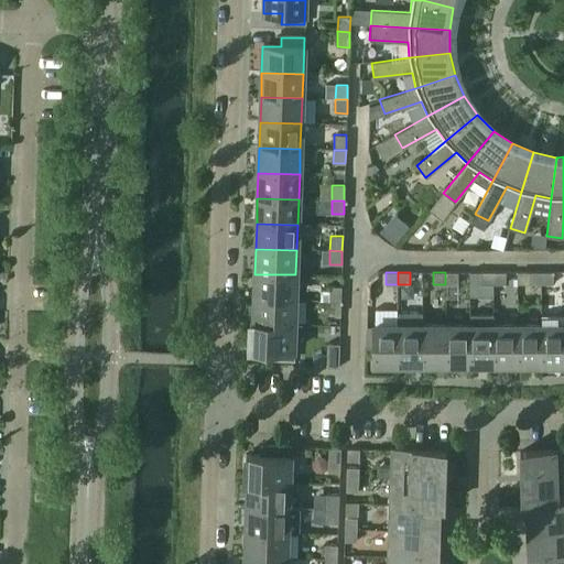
[(457,284),(457,272),(445,272),(445,284),(457,284)]
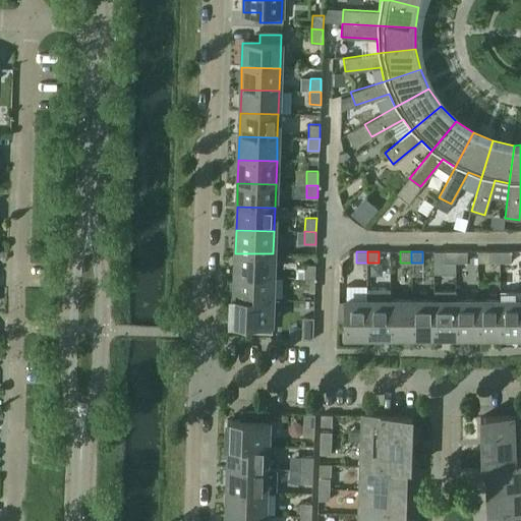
[(455,263),(455,251),(444,251),(444,263),(455,263)]
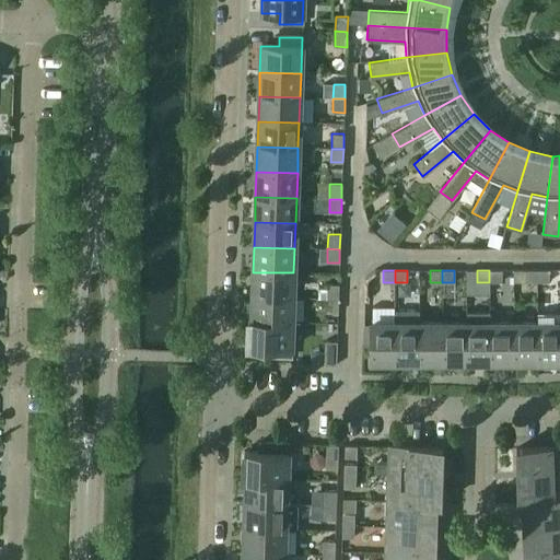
[(501,282),(501,270),(489,270),(489,282),(501,282)]
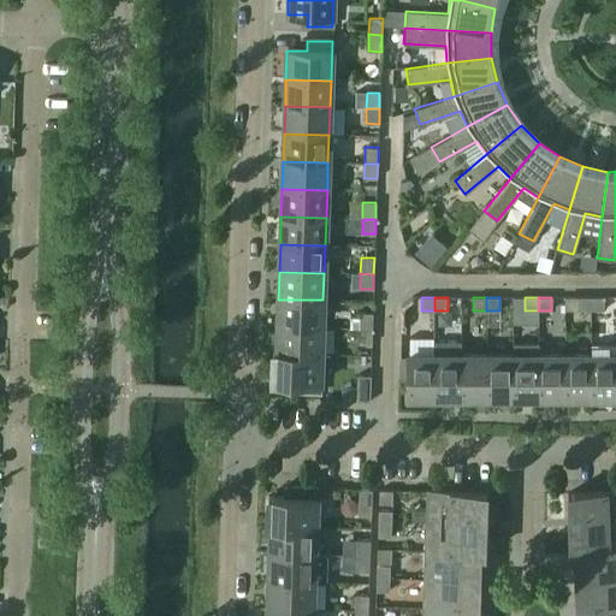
[(591,311),(591,297),(578,297),(578,311),(591,311)]
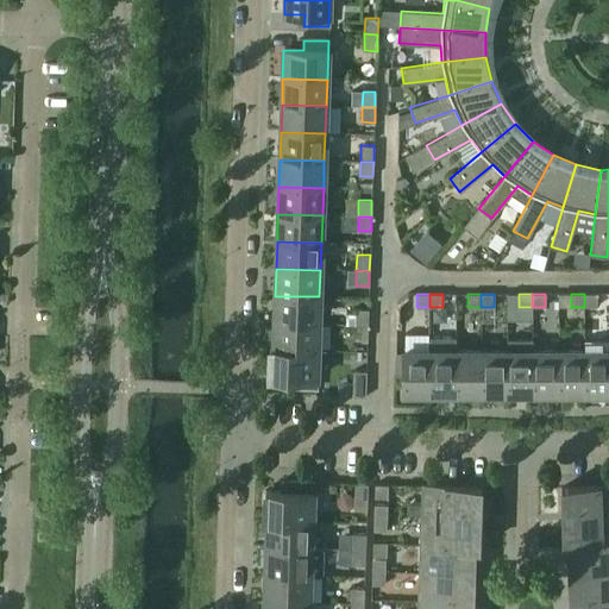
[(597,307),(597,294),(584,294),(584,307),(597,307)]
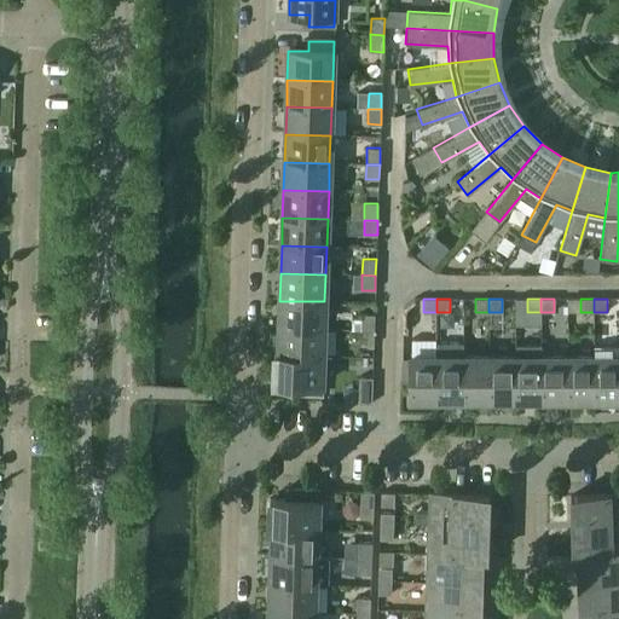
[(324,329),(324,301),(279,301),(278,328),(324,329)]
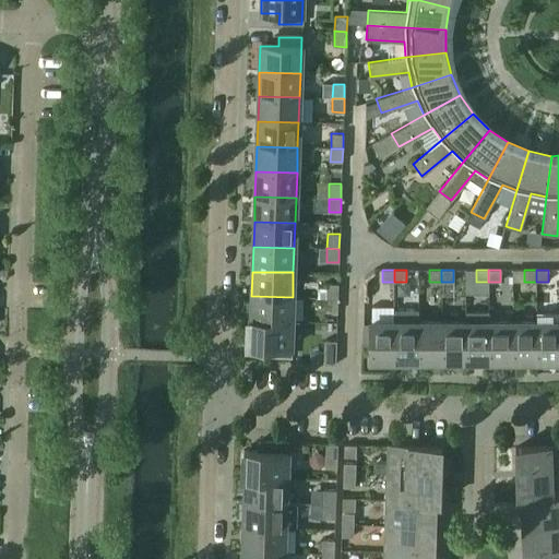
[(337,298),(337,284),(325,284),(325,298),(337,298)]
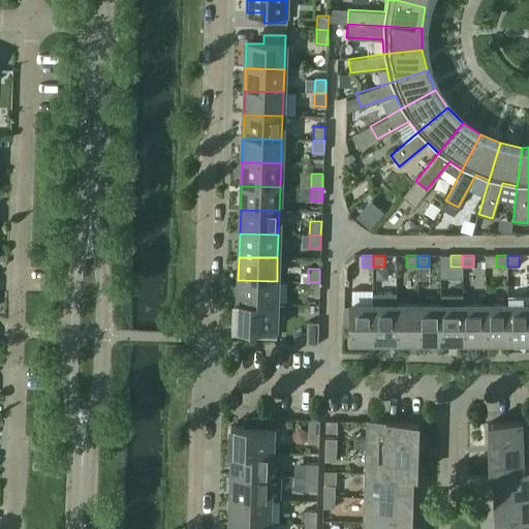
[(276,305),(277,281),(238,280),(238,301),(234,301),(234,304),(276,305)]
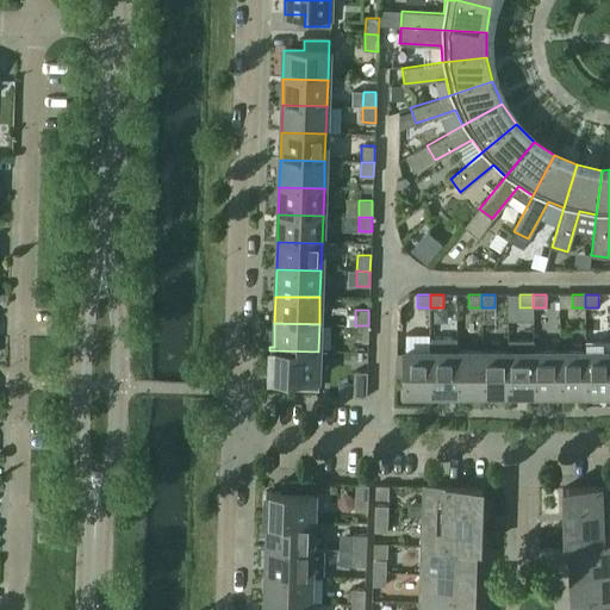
[(367,341),(368,325),(355,325),(355,341),(367,341)]
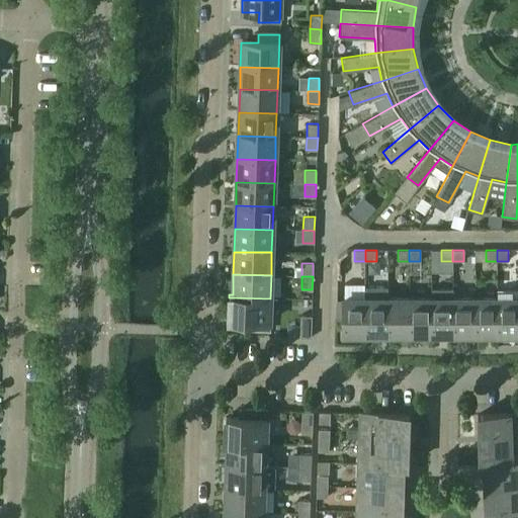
[(386,298),(386,287),(365,287),(365,298),(365,334),(386,334),(386,298)]
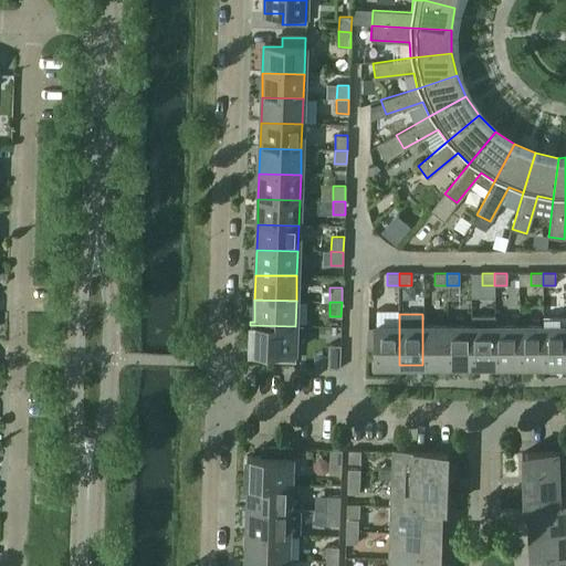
[(494,365),(494,326),(494,315),(470,315),(470,326),(471,365),(494,365)]
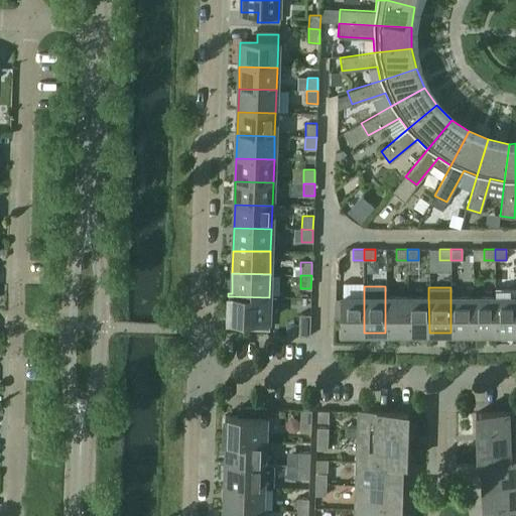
[(515,333),(515,288),(494,288),(494,297),(494,333),(515,333)]
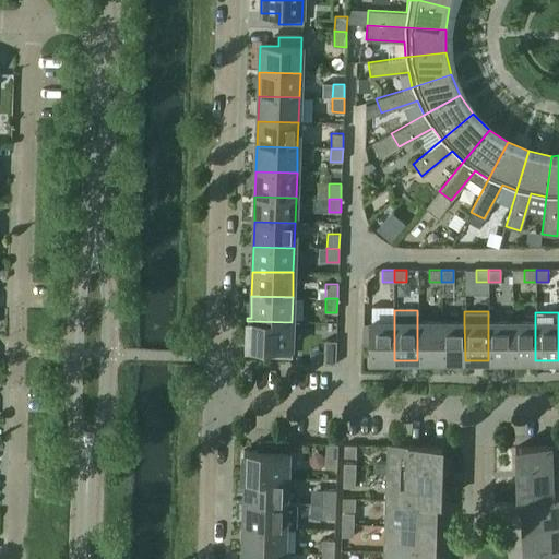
[(290,356),(292,322),(247,321),(246,346),(268,346),(268,356),(290,356)]
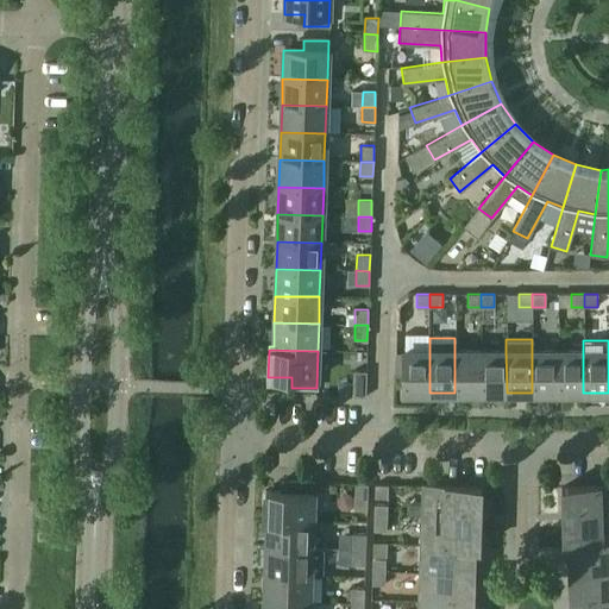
[(429,393),(429,351),(402,351),(402,393),(429,393)]
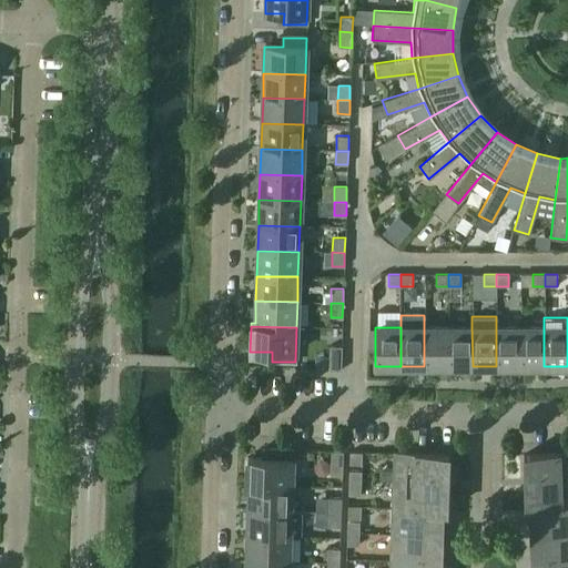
[(448,366),(448,327),(424,327),(424,366),(448,366)]
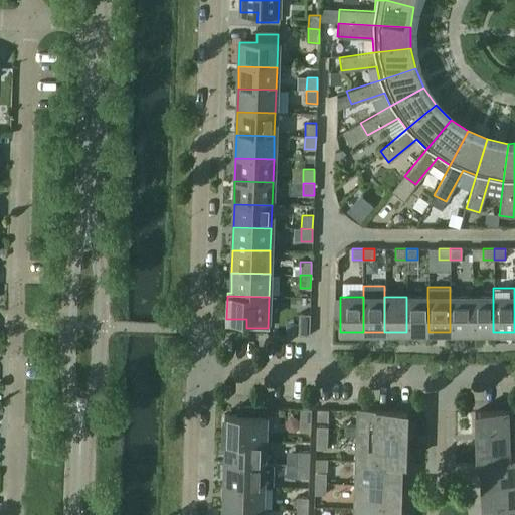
[(428,332),(427,297),(406,297),(406,332),(428,332)]
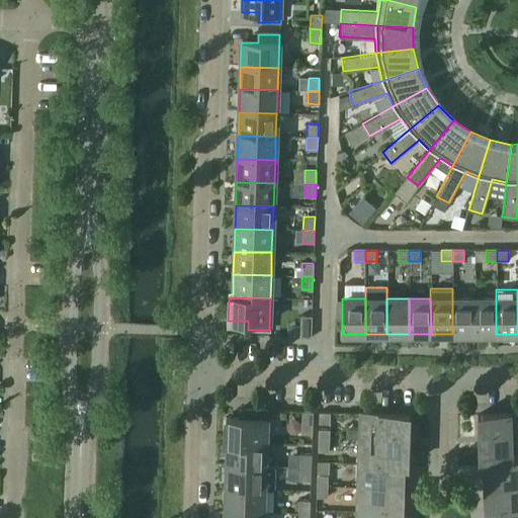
[(475,334),(475,298),(452,298),(452,334),(475,334)]
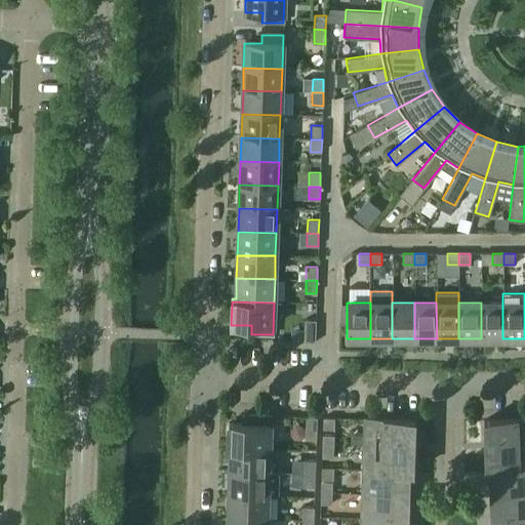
[(502,338),(502,303),(481,303),(481,338),(502,338)]
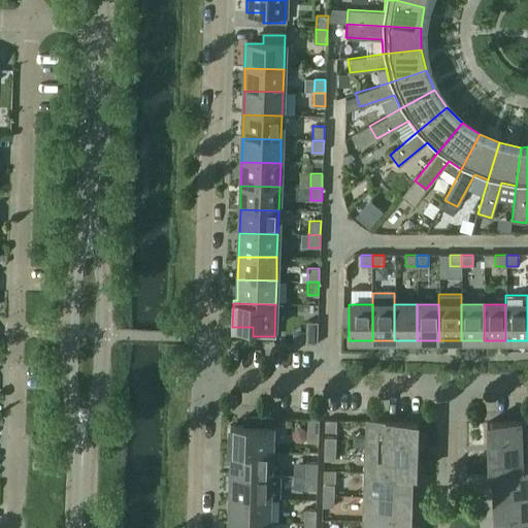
[(317,344),(318,322),(306,322),(305,344),(317,344)]
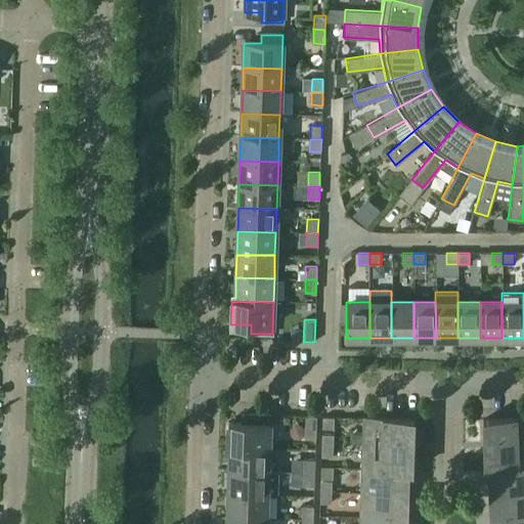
[(268,448),(269,415),(248,415),(248,423),(227,422),(226,447),(229,448),(268,448)]
